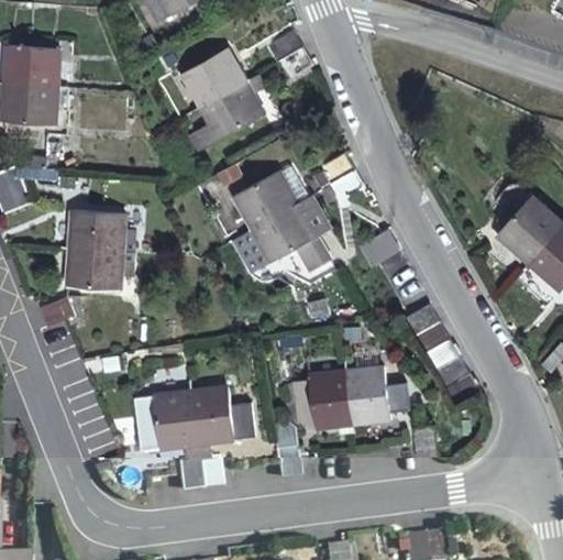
[(163,0),(173,17),(200,0),(163,0)]
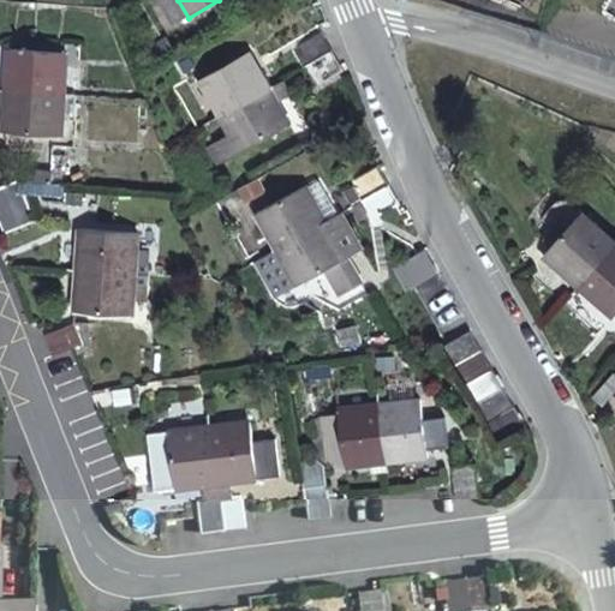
[(345,73),(322,34),(293,52),(316,91),(345,73)]
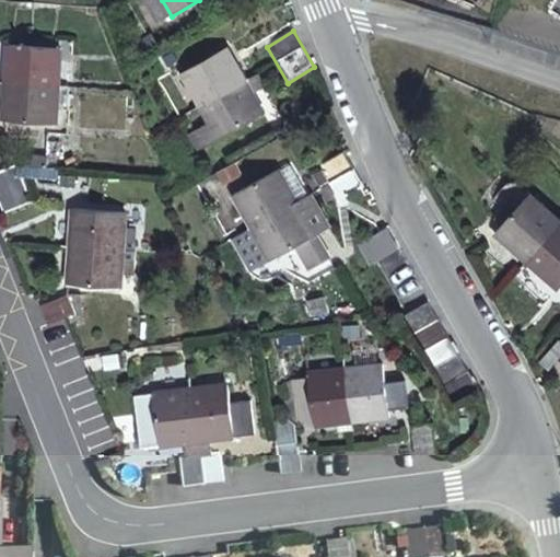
[(55,124),(62,49),(10,44),(2,119),(55,124)]
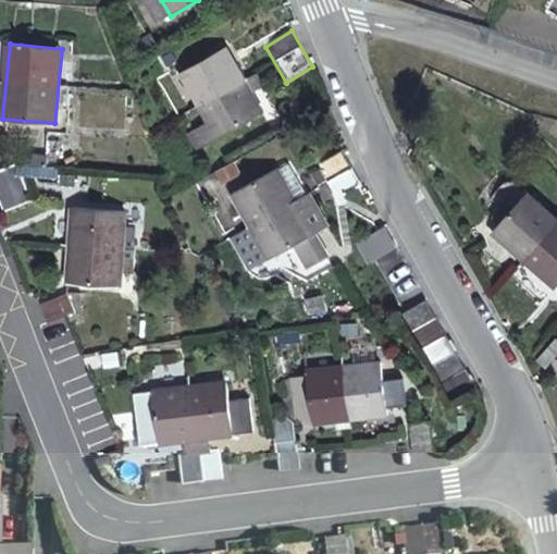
[(246,79),(226,48),(184,73),(220,136),(263,110),(252,93),(265,84),(259,73),(246,79)]
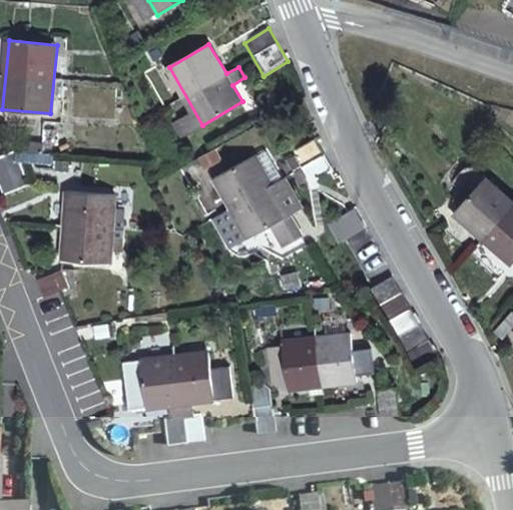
[(334,170),(315,136),(291,151),(311,184),(334,170)]
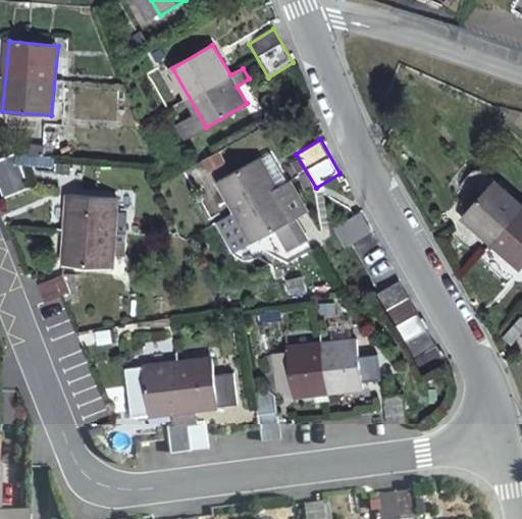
[(220,152),(206,160),(212,170),(226,161),(220,152)]
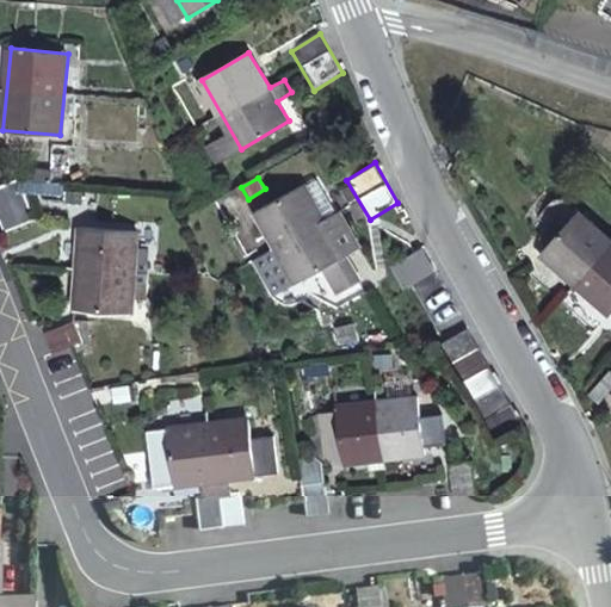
[(316,179),(304,186),(323,220),(335,212),(316,179)]
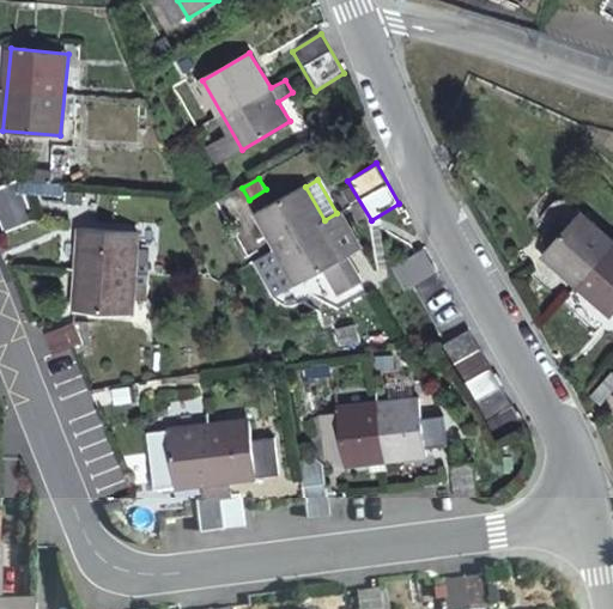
[(36,221),(18,181),(0,189),(0,226),(5,237),(36,221)]
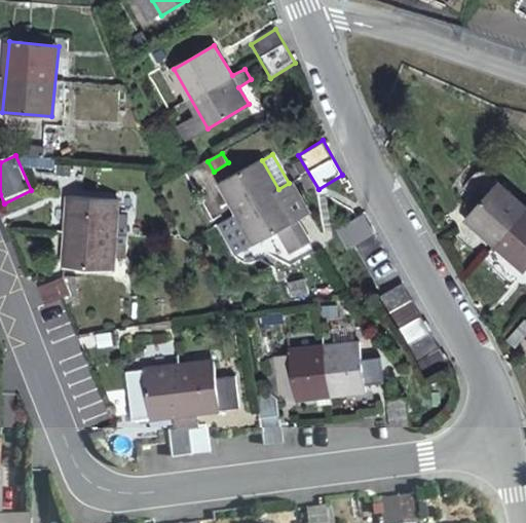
[(278,189),(262,160),(261,158),(221,182),(256,243),(279,229),(292,252),(308,243),(296,220),(278,189)]
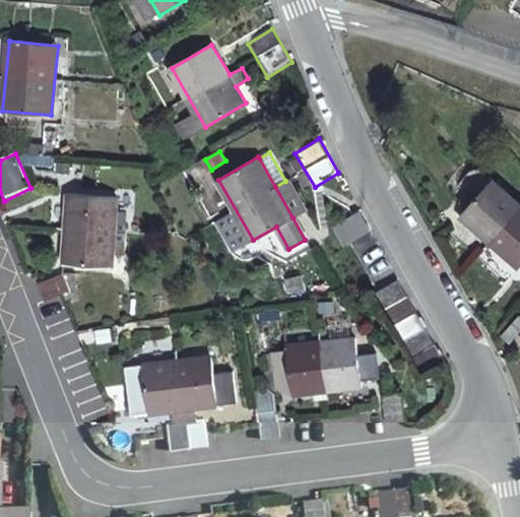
[(519,206),(516,202),(489,177),(458,211),(514,264),(519,257),(519,206)]
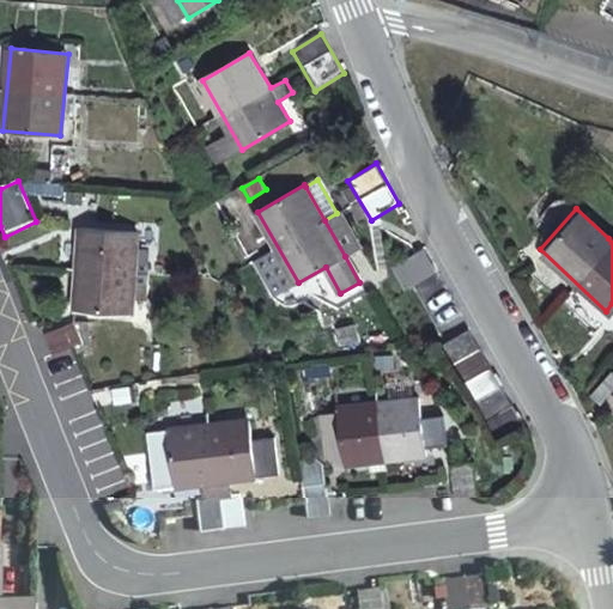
[(131,311),(134,230),(77,227),(74,309),(131,311)]
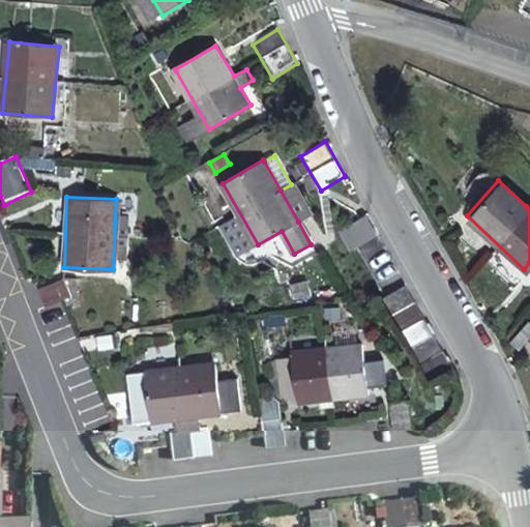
[(47,306),(64,299),(72,296),(64,277),(38,290),(47,306)]
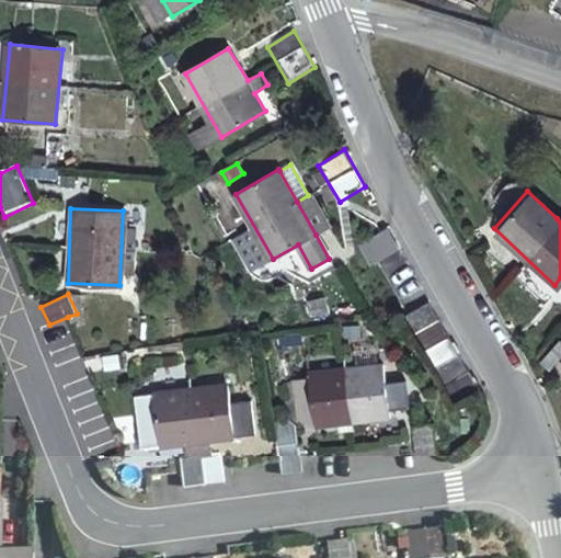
[(480,391),(430,304),(403,319),(455,407),(480,391)]
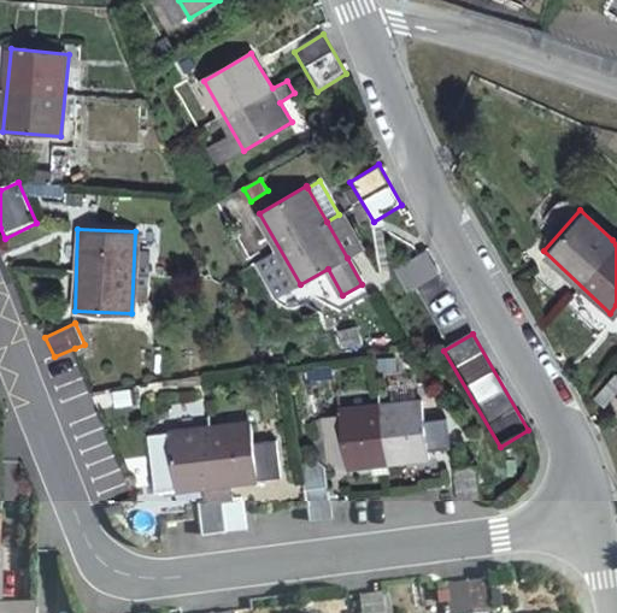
[(430,458),(423,404),(342,413),(342,419),(327,423),(333,467),(350,465),(350,469),(430,458)]
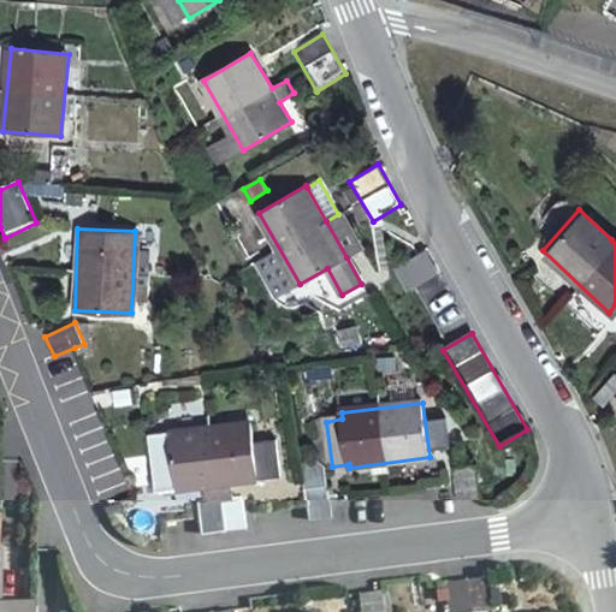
[(221,512),(225,534),(244,533),(240,500),(231,501),(229,486),(279,477),(273,443),(252,446),(248,425),(146,439),(154,495),(202,489),(205,505),(196,506),(197,515),(221,512)]
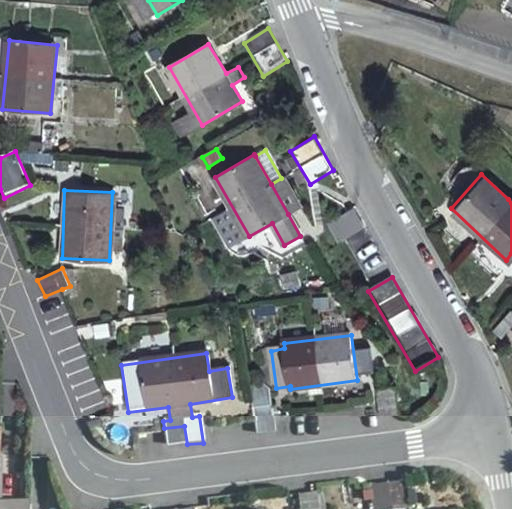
[(166,447),(187,444),(184,426),(164,428),(166,447)]
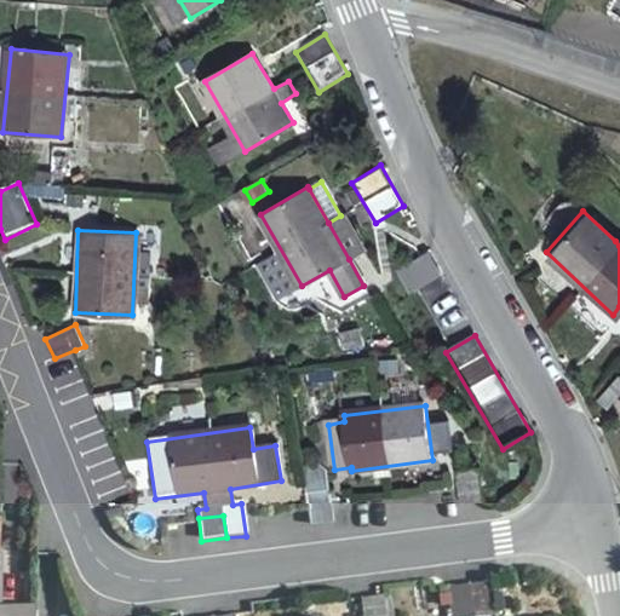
[(470,615),(493,612),(489,579),(443,585),(448,615),(470,615)]
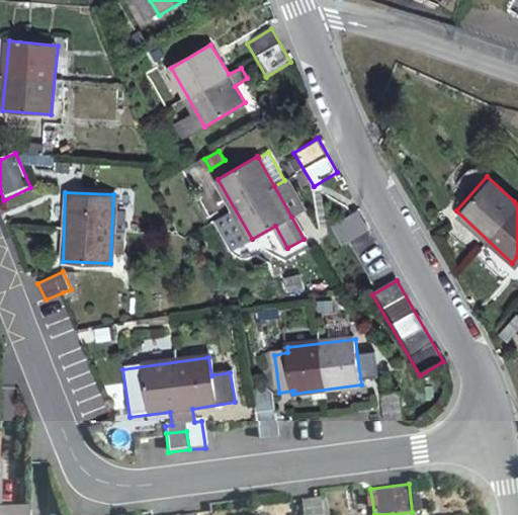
[(323,514),(320,495),(301,497),(304,514),(323,514)]
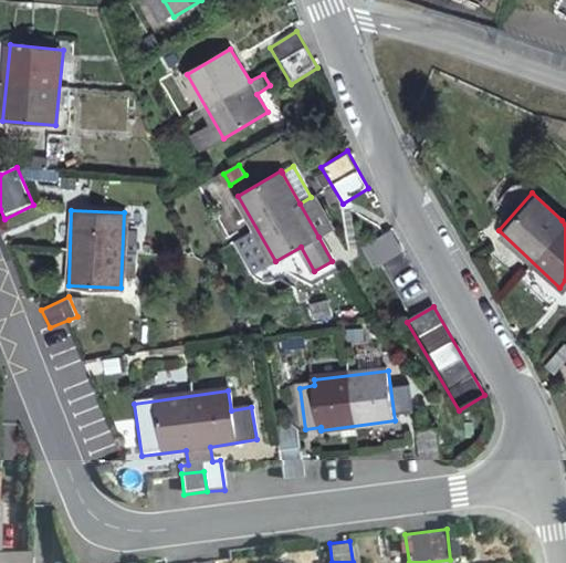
[(0,562),(32,562),(33,551),(0,550),(0,562)]
